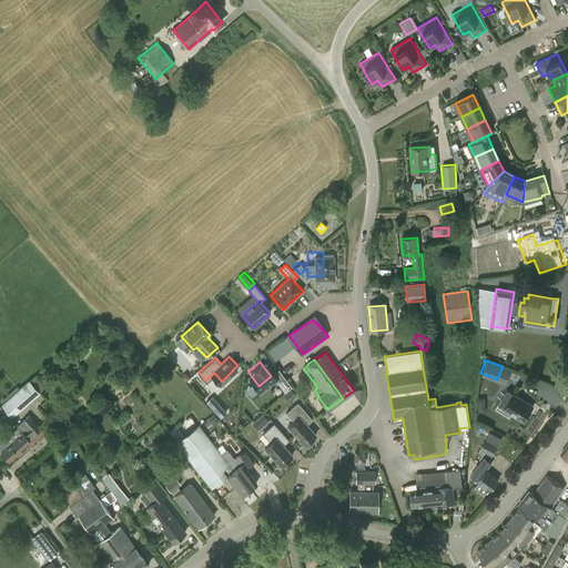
[(283,378),(277,383),(285,392),(291,386),(283,378)]
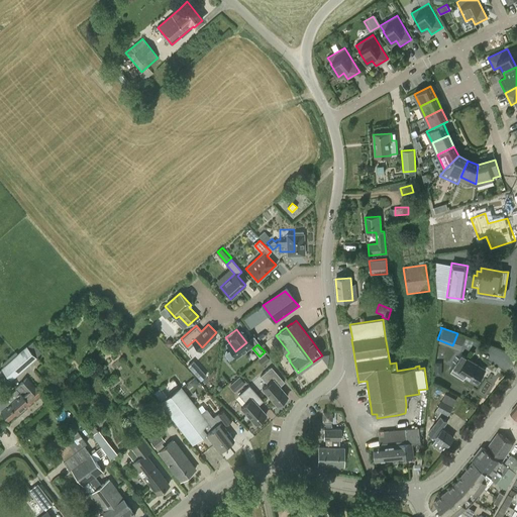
[(36,356),(26,346),(18,354),(1,370),(10,380),(27,366),(36,356)]
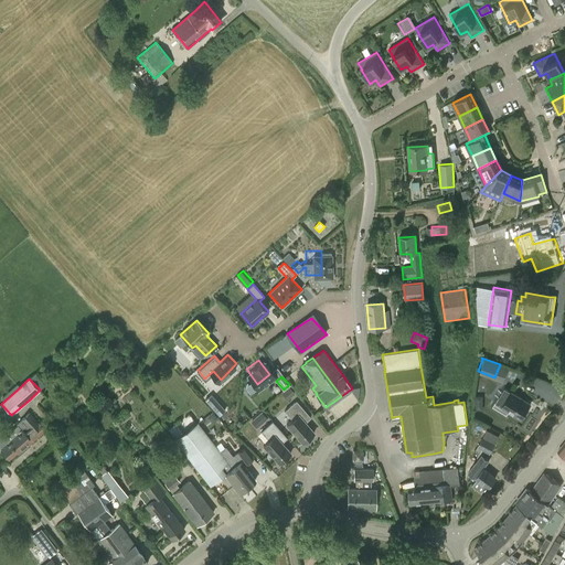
[(521,419),(531,405),(512,393),(505,388),(492,407),(507,416),(509,412),(521,419)]
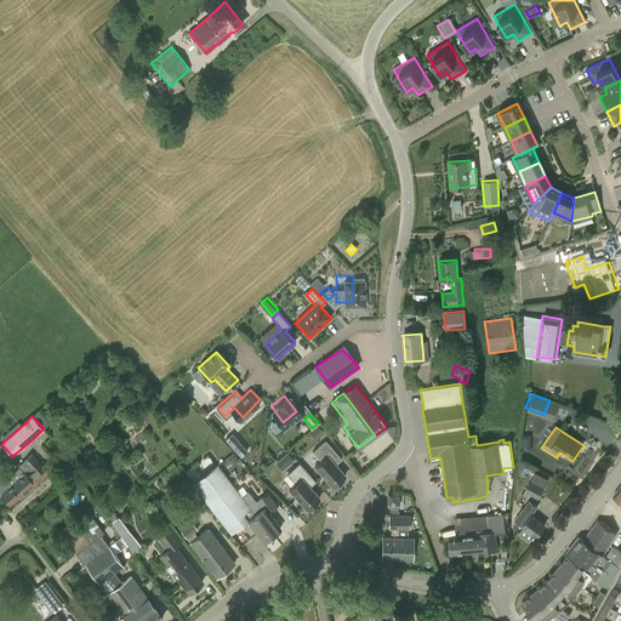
[(248,450),(232,433),(224,439),(240,456),(248,450)]
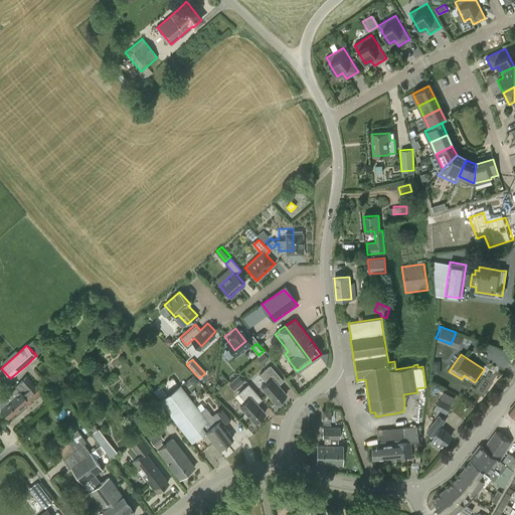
[(267,383),(261,387),(275,404),(286,394),(278,385),(283,380),(270,365),(259,374),(267,383)]
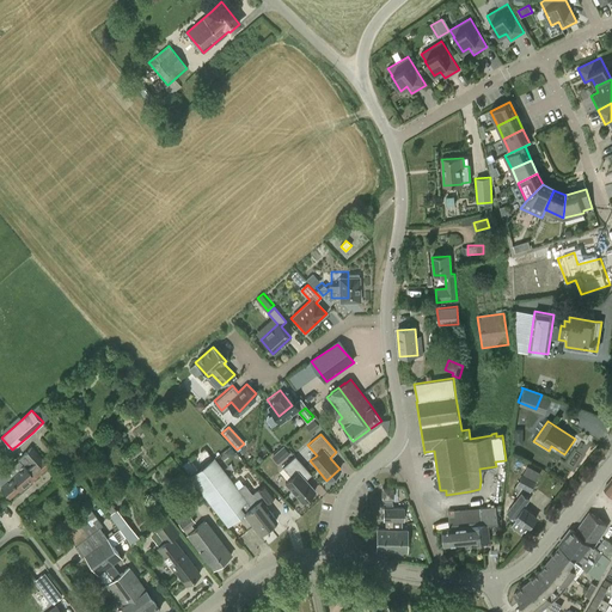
[(285,458),(289,453),(283,446),(279,451),(285,458)]
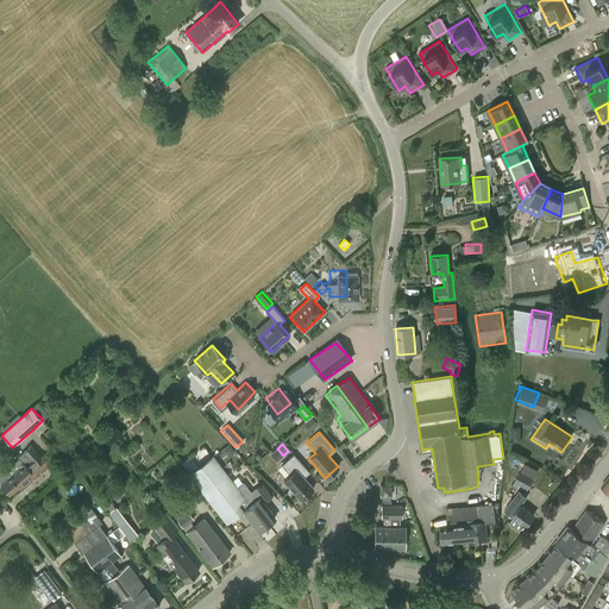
[(10,495),(18,488),(20,489),(48,464),(32,445),(18,458),(24,464),(10,477),(6,473),(4,473),(0,476),(0,487),(2,487),(10,495)]
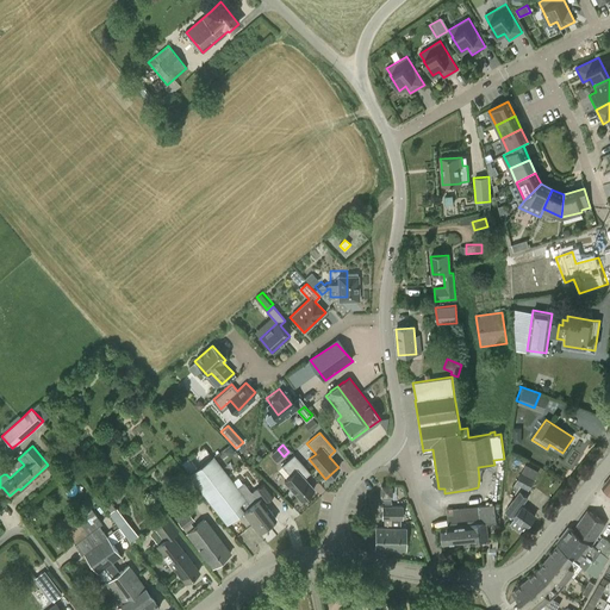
[(302,500),(313,490),(304,478),(310,473),(294,455),(281,467),(290,477),(284,481),(302,500)]
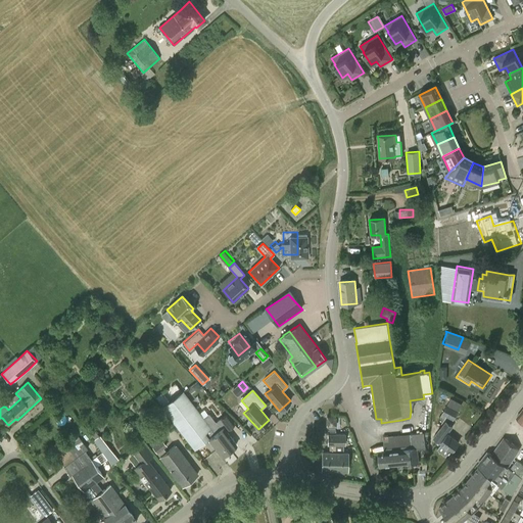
[(221,457),(229,450),(203,418),(182,391),(161,408),(194,450),(208,439),(221,457)]
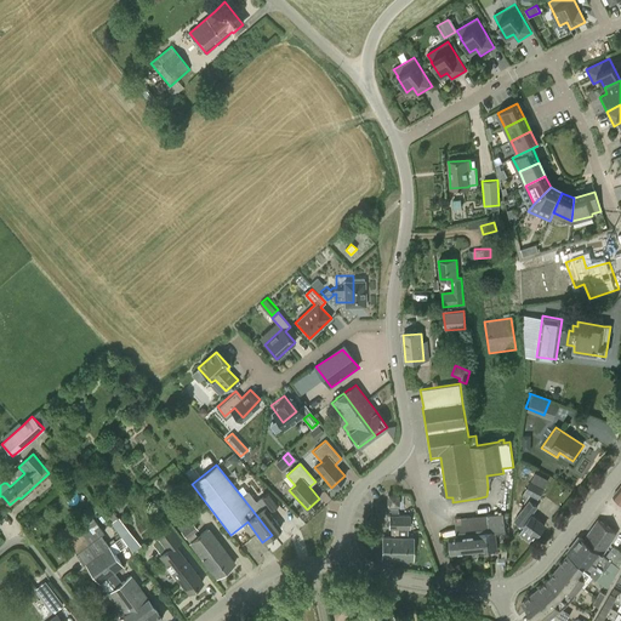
[(543,489),(530,482),(523,495),(528,499),(529,495),(537,500),(543,489)]
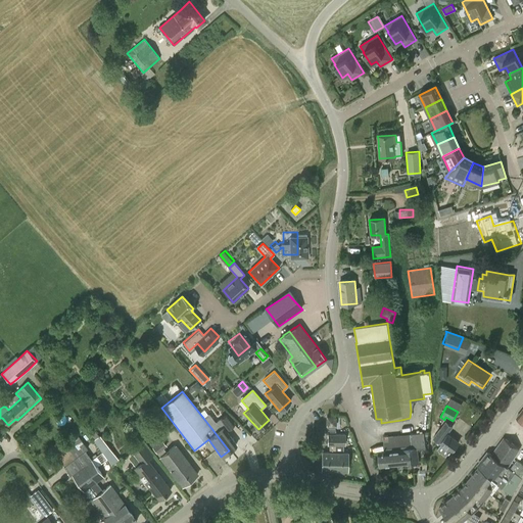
[(226,430),(234,424),(225,414),(215,421),(209,414),(203,418),(229,450),(236,445),(226,430)]
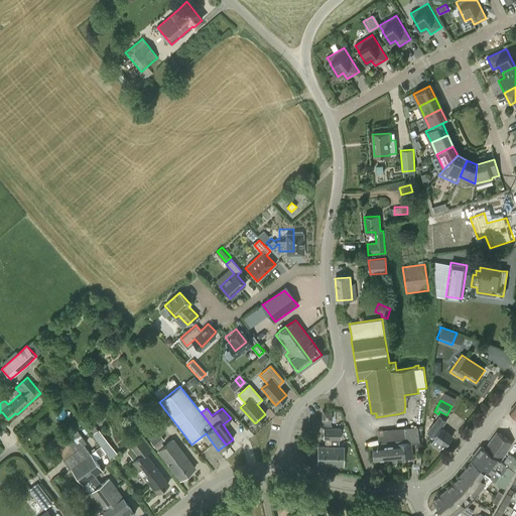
[(330,419),(331,419),(331,411),(321,410),(321,419),(321,425),(330,425),(330,419)]
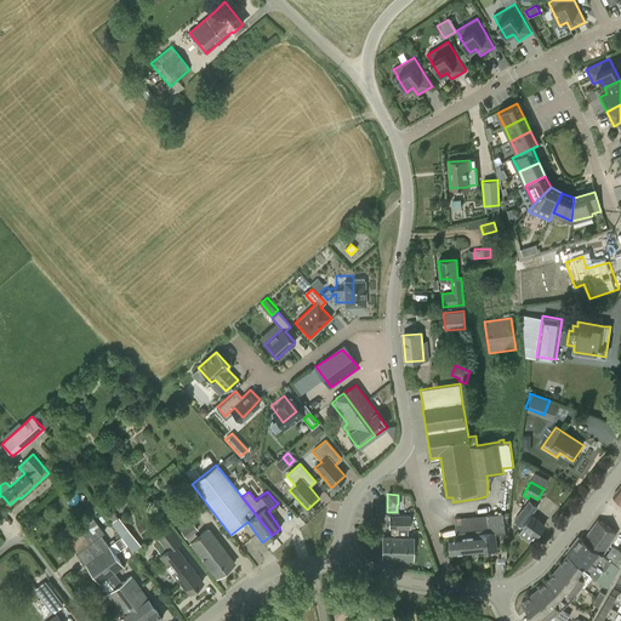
[(524,510),(514,520),(523,528),(537,540),(547,528),(533,516),(533,517),(524,510)]
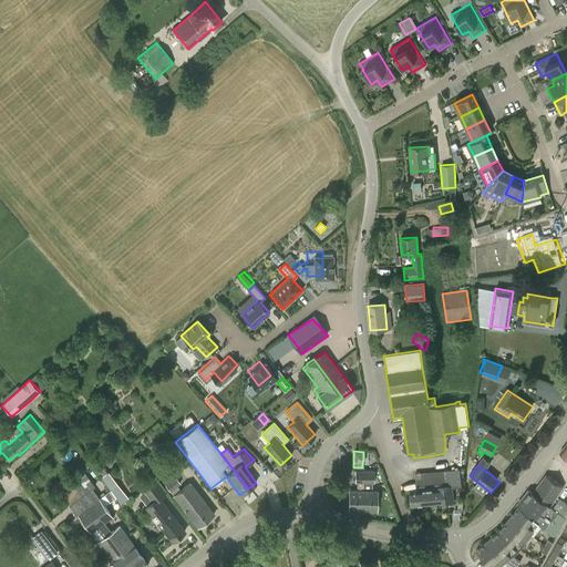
[(115,566),(134,566),(110,534),(111,533),(103,524),(113,517),(92,488),(95,487),(79,466),(54,485),(69,506),(75,515),(76,514),(90,534),(98,528),(104,537),(98,543),(112,563),(115,566)]
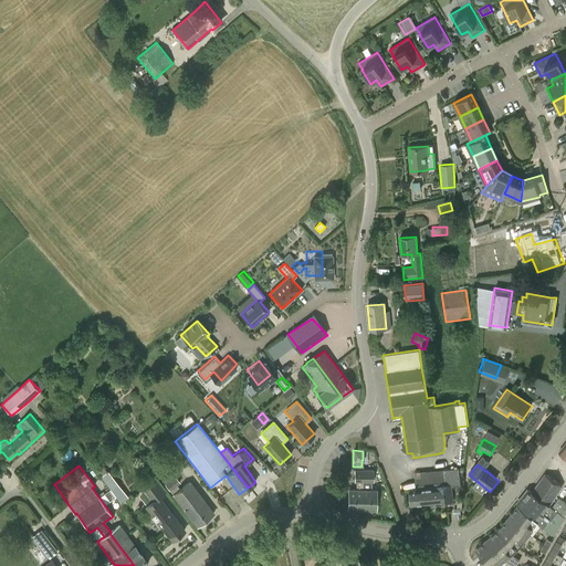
[(446,484),(446,486),(451,485),(451,486),(460,485),(460,475),(463,475),(463,467),(459,468),(459,469),(447,470),(443,470),(415,473),(416,486),(446,484)]
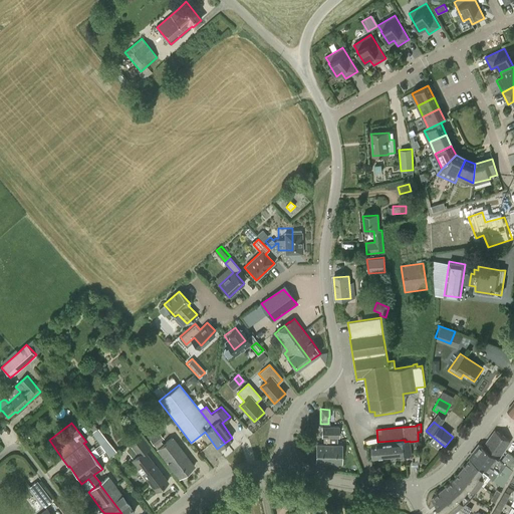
[(316,463),(341,464),(341,445),(337,445),(337,438),(339,438),(339,428),(321,427),(321,437),(323,437),(323,444),(316,444),(316,462),(316,463)]
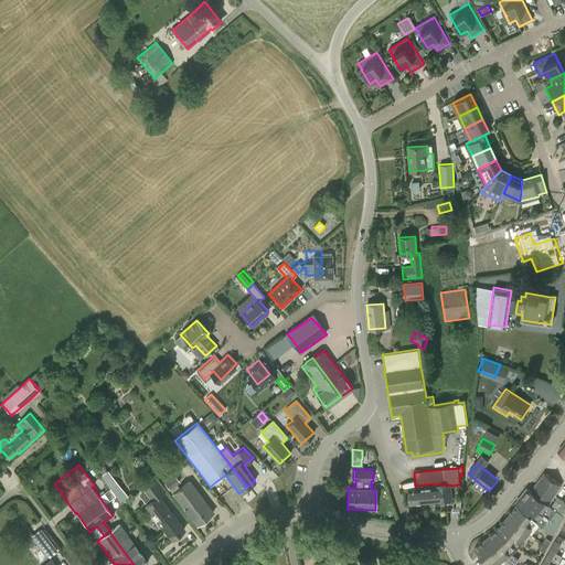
[(109,471),(102,477),(121,502),(128,497),(109,471)]
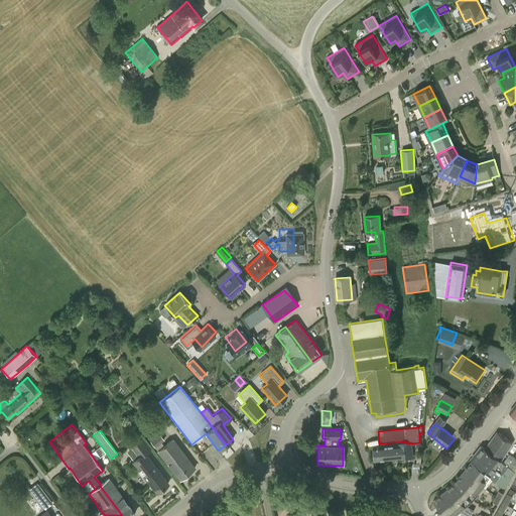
[(157,452),(179,480),(195,469),(173,439),(164,446),(161,441),(164,439),(159,432),(158,433),(156,430),(147,436),(158,452),(157,452)]
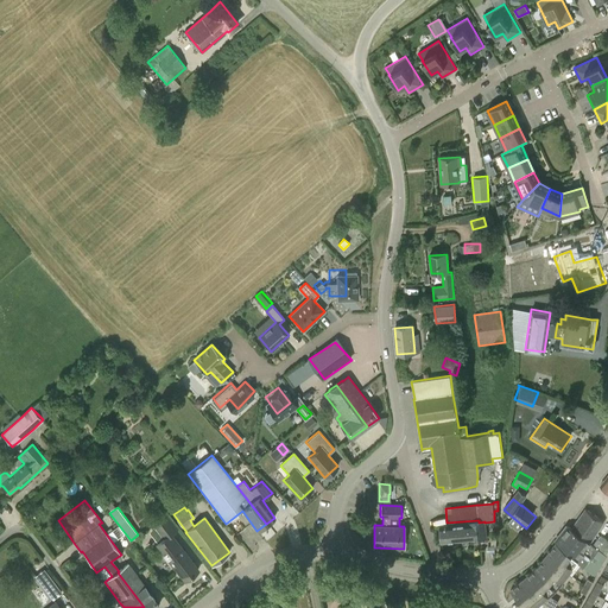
[(578,558),(575,562),(576,562),(595,575),(607,555),(606,555),(597,549),(593,545),(589,543),(589,542),(603,523),(586,510),(571,529),(568,526),(557,540),(578,558)]
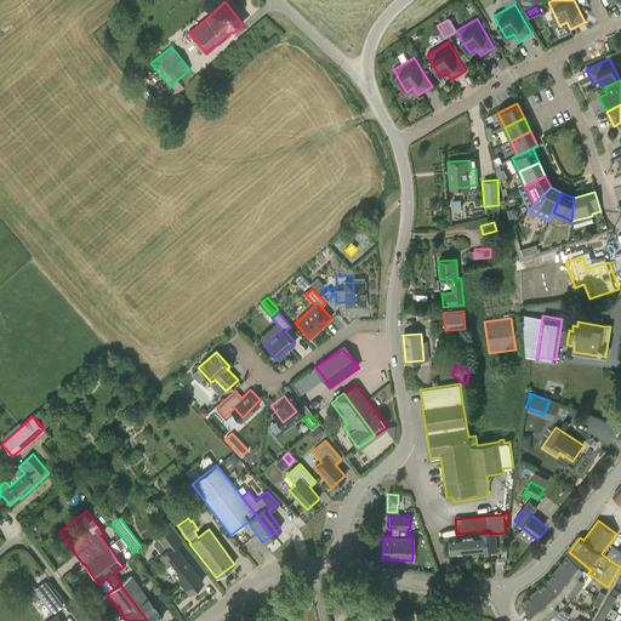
[(175,547),(182,541),(170,527),(157,537),(158,540),(154,542),(159,551),(164,547),(166,551),(159,556),(188,593),(203,582),(175,547)]
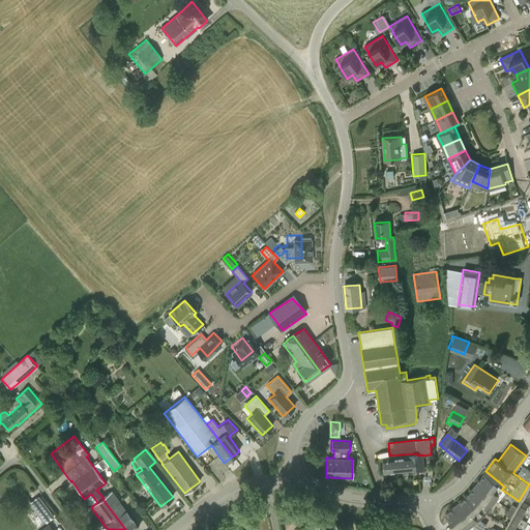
[(422,454),(417,455),(383,459),(385,473),(424,469),(422,455),(422,454)]
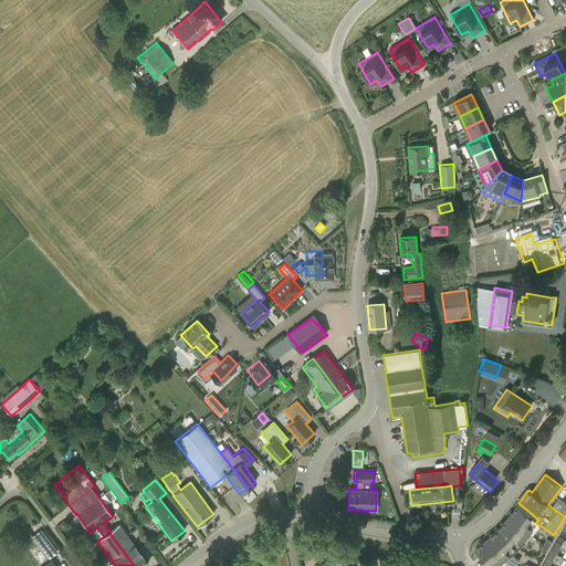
[(552,507),(556,511),(564,516),(565,512),(565,502),(558,498),(552,507)]
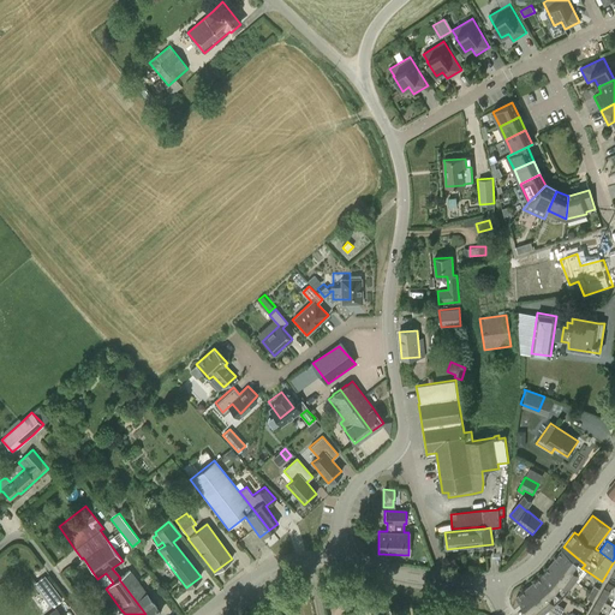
[(563,547),(550,563),(574,579),(583,568),(581,568),(585,565),(563,547)]
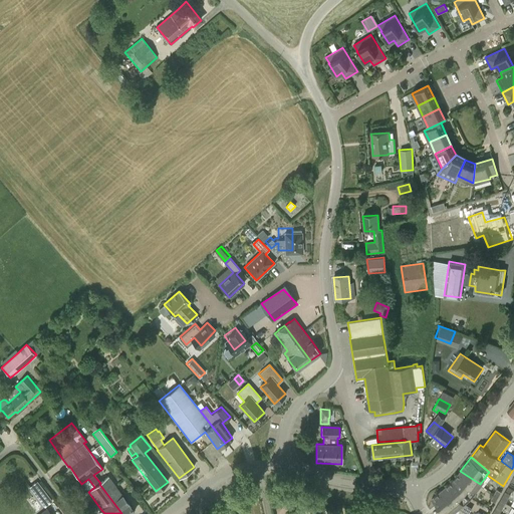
[(480,484),(460,471),(453,481),(451,482),(470,497),(480,484)]
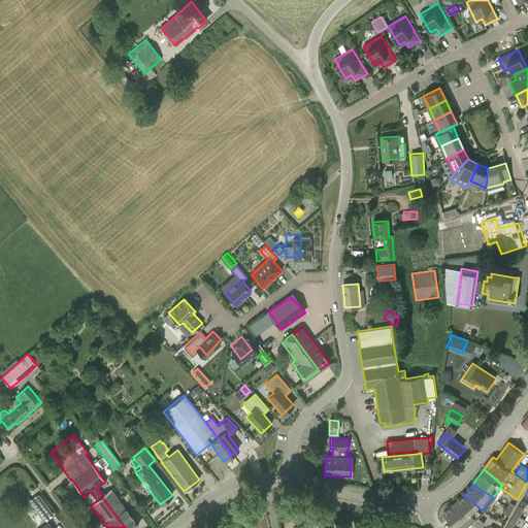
[(111,490),(103,496),(102,497),(125,527),(135,527),(138,526),(126,509),(111,490)]
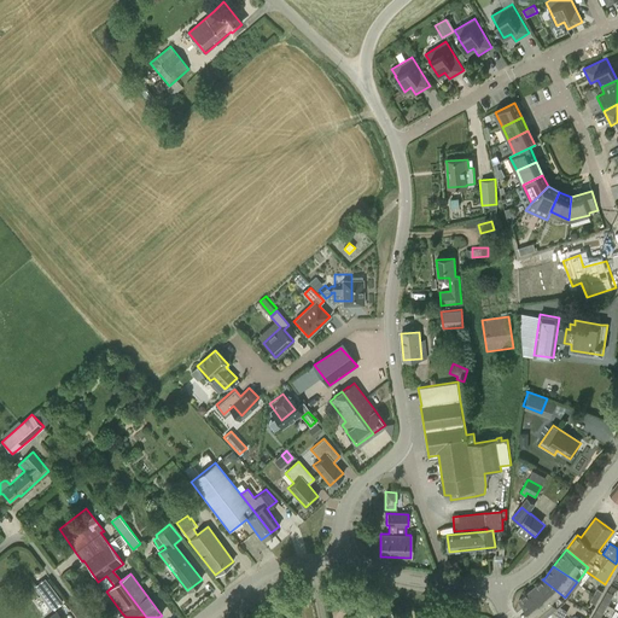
[(42,594),(51,587),(45,579),(36,586),(42,594)]
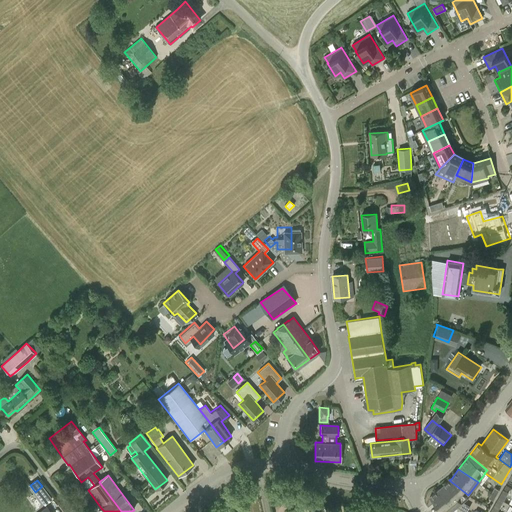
[(449,480),(438,490),(457,505),(466,497),(468,495),(449,480)]
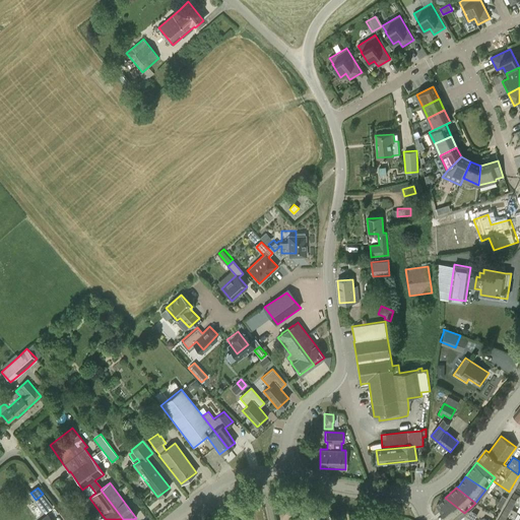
[(436,505),(443,513),(449,519),(455,519),(464,513),(445,498),(436,505)]
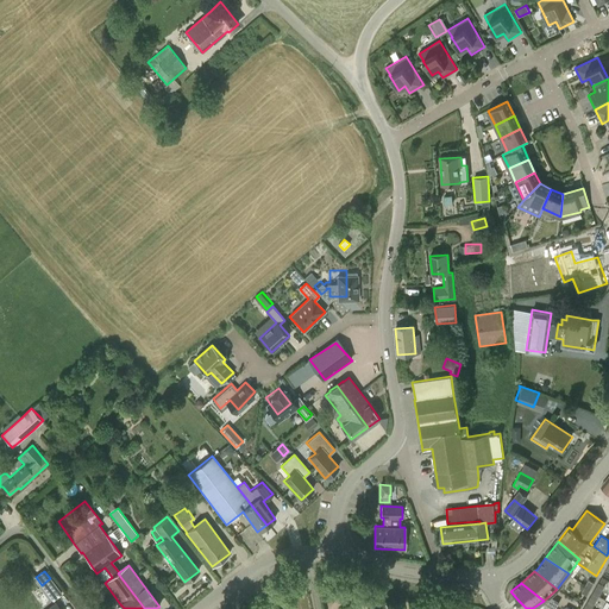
[(594,591),(600,596),(606,586),(598,583),(594,591)]
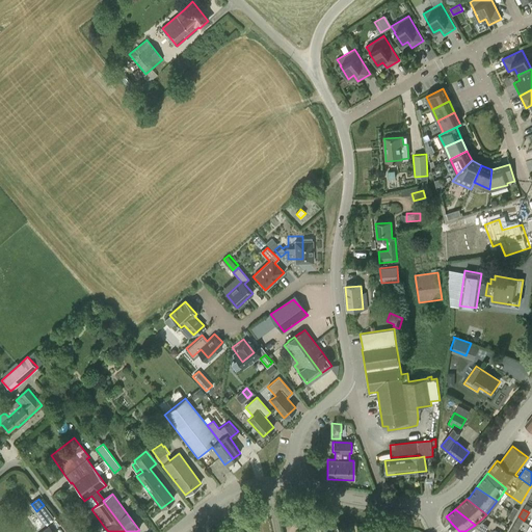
[(49,512),(42,517),(47,525),(54,519),(49,512)]
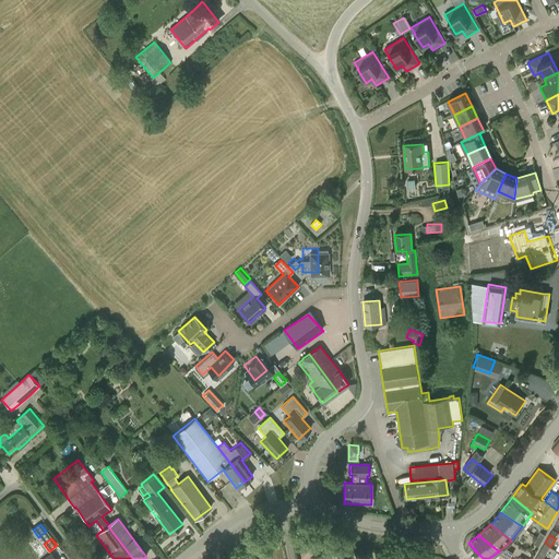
[(545,543),(538,555),(544,558),(550,547),(545,543)]
